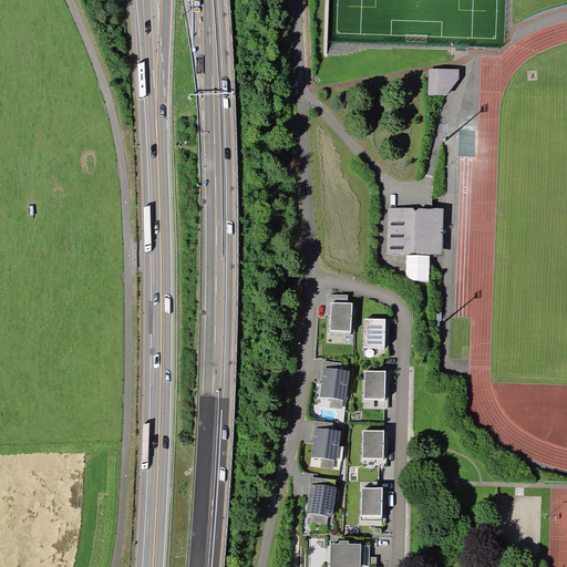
[(459,70),(429,70),(428,95),(447,94),(460,79),(459,70)]
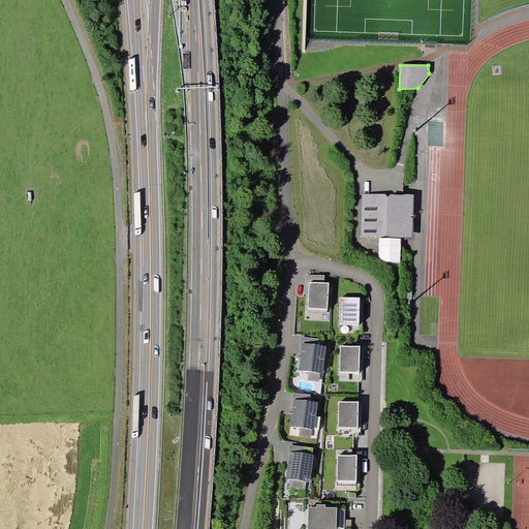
[(414,194),(363,193),(362,236),(413,237),(414,194)]
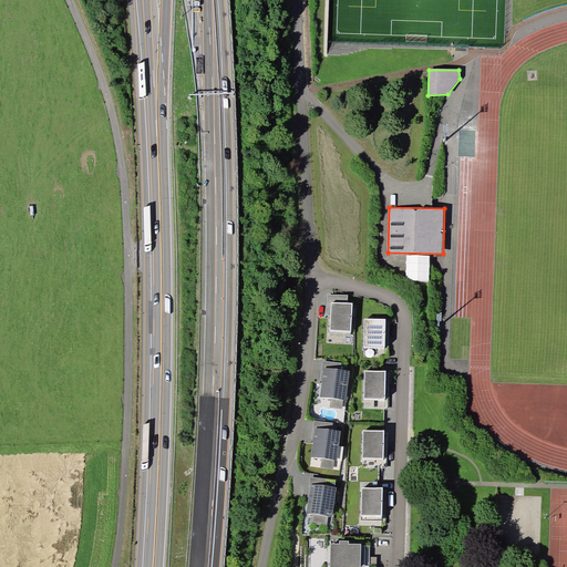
[(331,302),(347,302),(348,295),(328,295),(327,316),(331,316),(331,302)]
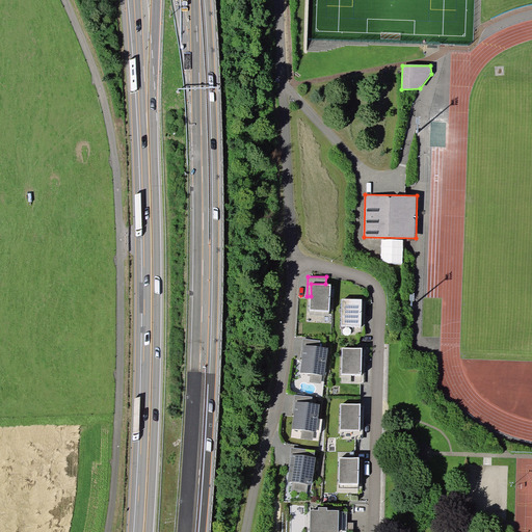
[(329,311),(330,285),(325,284),(311,284),(311,296),(310,310),(329,311)]
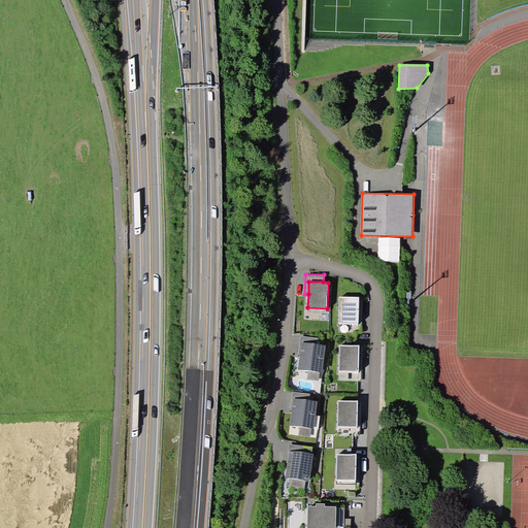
[(359,323),(359,297),(339,297),(339,323),(359,323)]
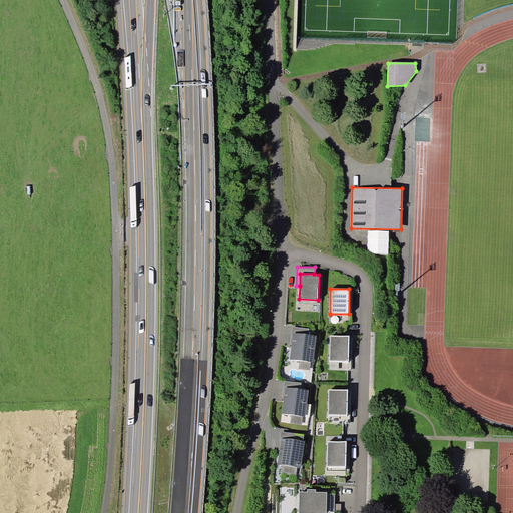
[(313,362),(317,336),(309,335),(293,333),(292,345),(290,359),(300,360),(311,362),(313,362)]
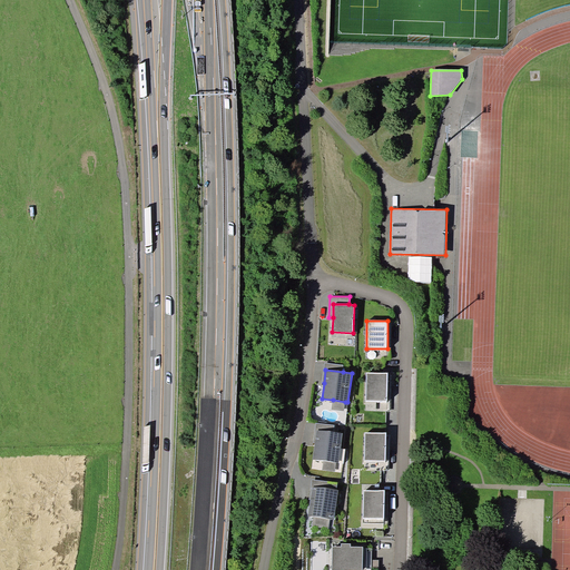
[(387,401),(387,373),(366,373),(366,401),(387,401)]
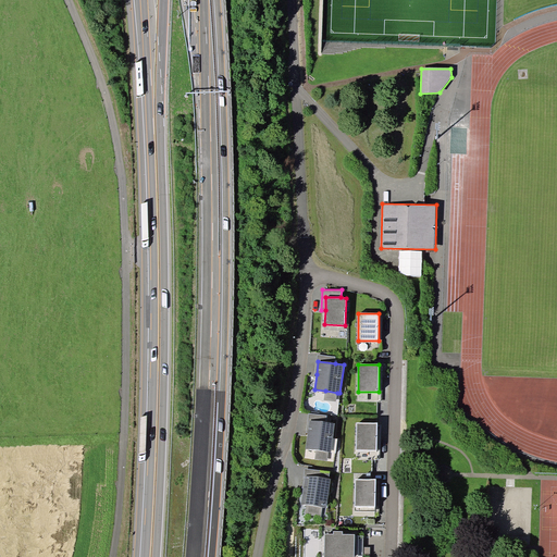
[(336,401),(337,393),(325,391),(324,400),(336,401)]
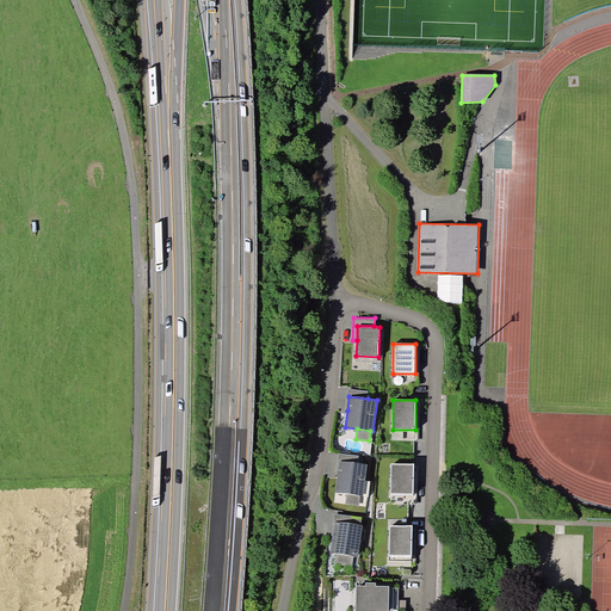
[(365,481),(368,464),(358,463),(339,461),(338,475),(335,493),(369,497),(370,481),(365,481)]
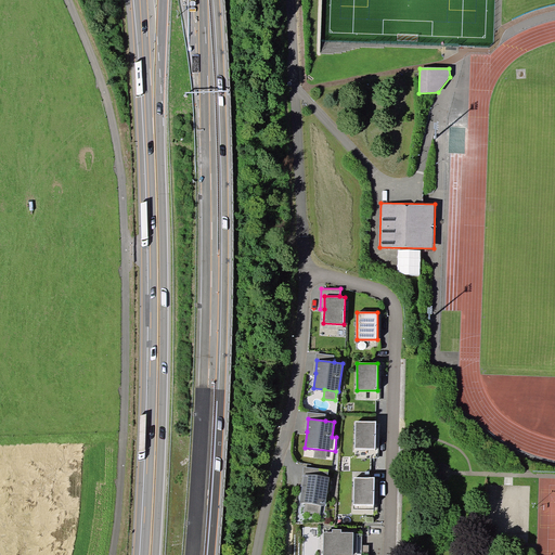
[(375,449),(376,422),(356,421),(355,449),(375,449)]
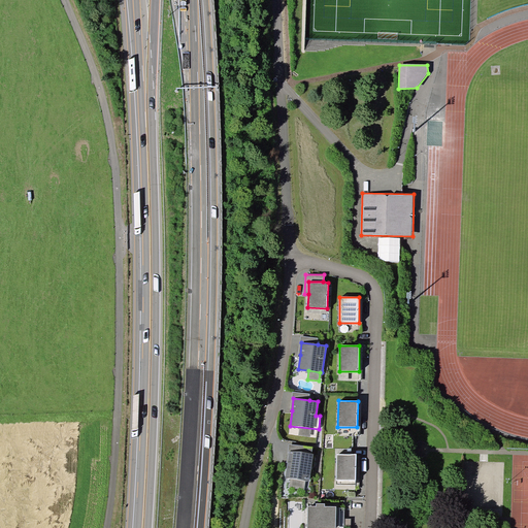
[(290,451),(311,454),(312,447),(289,443),(288,451),(290,451)]
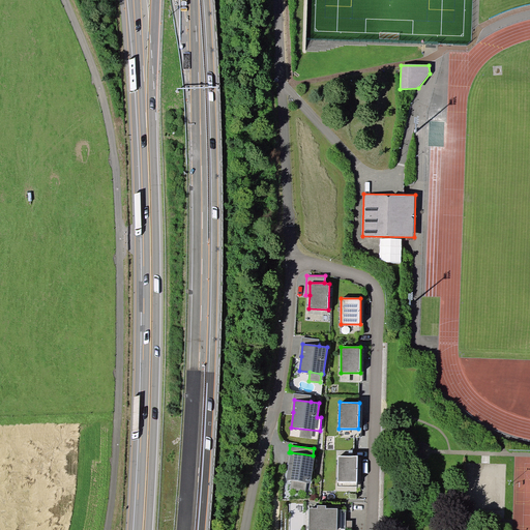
[(315,455),(313,455),(291,452),(289,465),(287,479),(292,480),(307,482),(312,482),(315,455)]
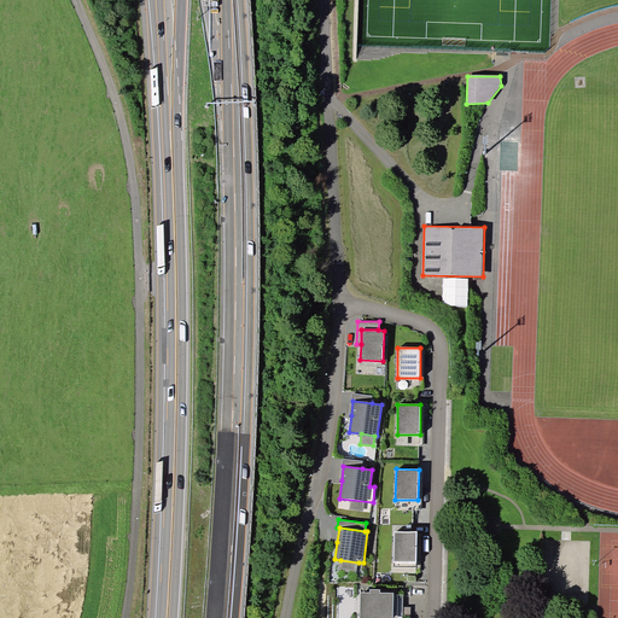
[(417,563),(417,531),(395,531),(394,563),(417,563)]
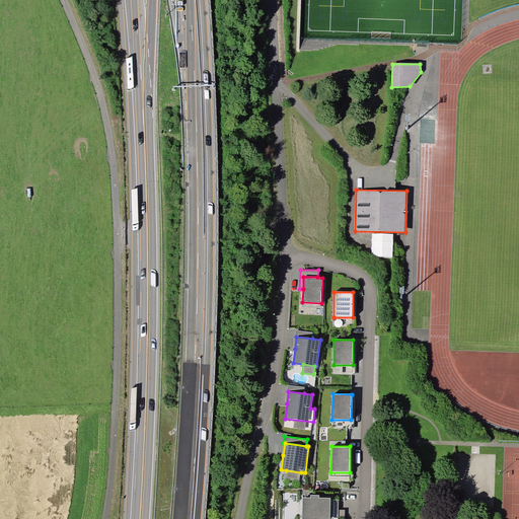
[(299,482),(301,472),(286,470),(284,479),(299,482)]
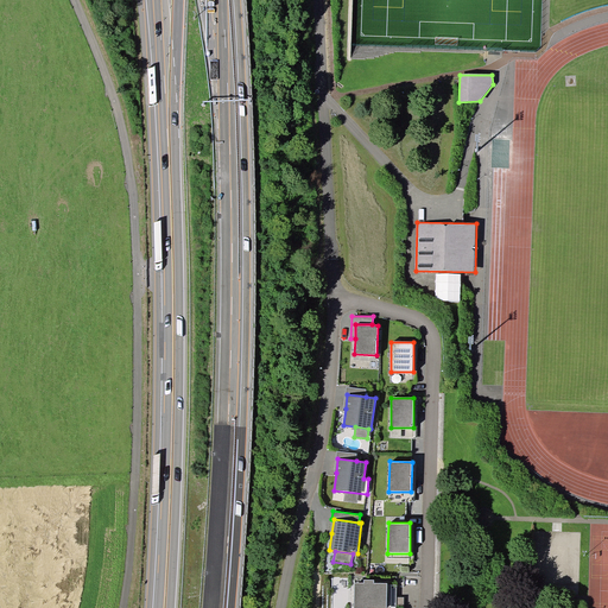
[(396,607),(397,597),(397,586),(392,586),(387,584),(387,583),(374,583),(374,580),(363,580),(363,583),(354,583),(354,607),(396,607)]
